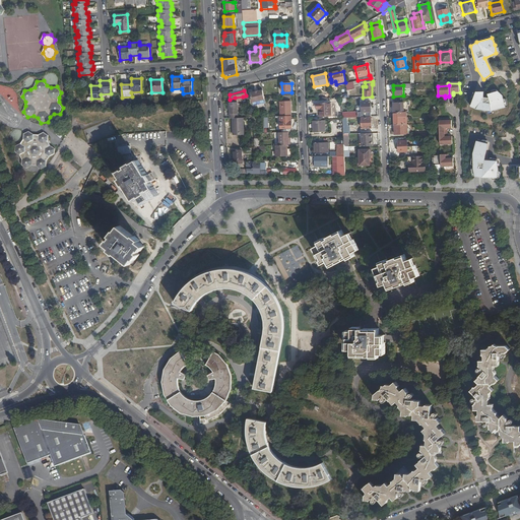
[(252,103),(265,100),(264,96),(263,90),(258,91),(258,92),(255,93),(255,92),(250,93),(252,103)]
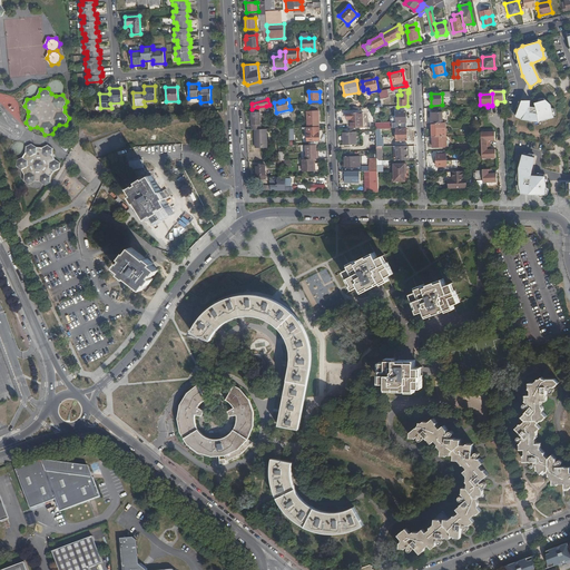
[(530,100),(520,100),(514,117),(521,119),(538,123),(553,117),(550,105),(544,100),(533,104),(536,108),(530,107),(530,100)]
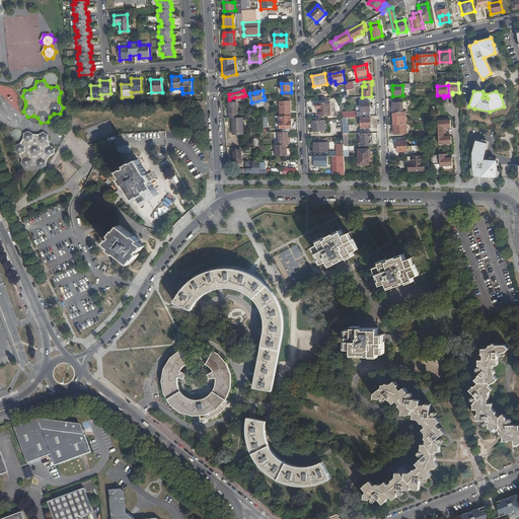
[(279,101),(279,116),(280,116),(291,116),(291,114),(286,114),(286,109),(281,109),(281,101),(279,101)]
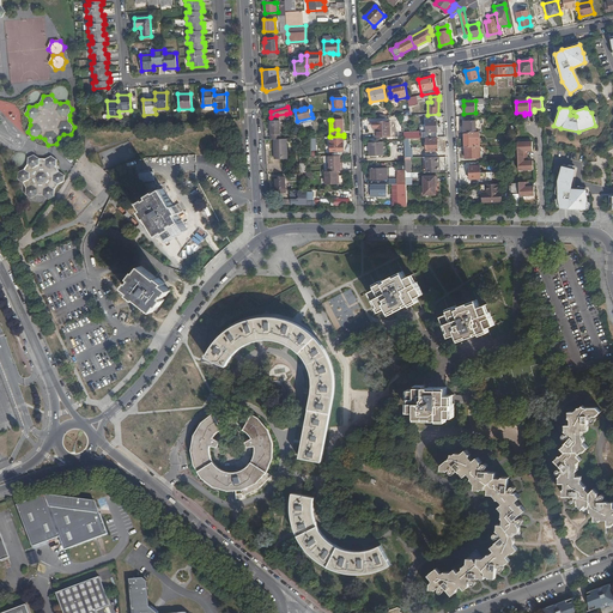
[(344,134),(343,120),(332,120),(332,129),(338,129),(338,134),(344,134)]
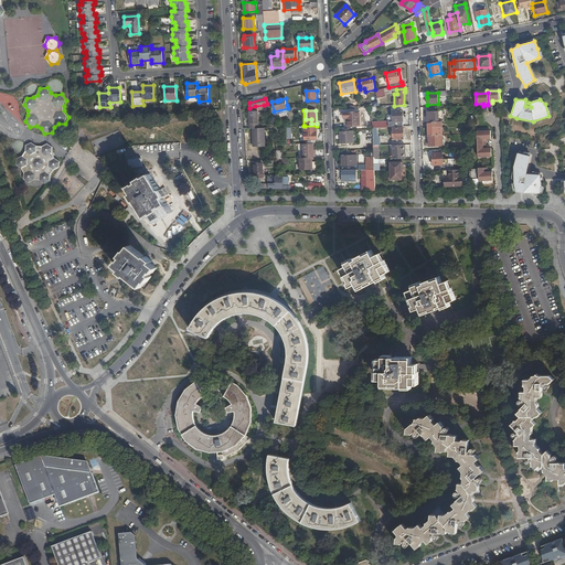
[(404,127),(403,110),(395,110),(393,112),(393,121),(388,123),(388,127),(404,127)]
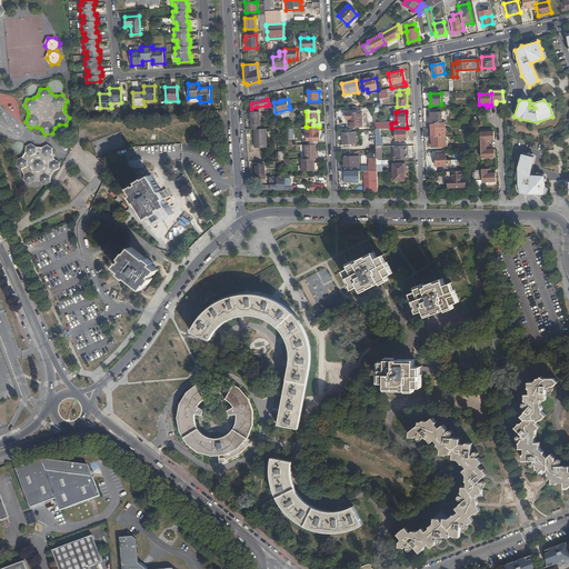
[(260,125),(260,112),(251,112),(251,129),(255,129),(258,129),(258,125),(260,125)]
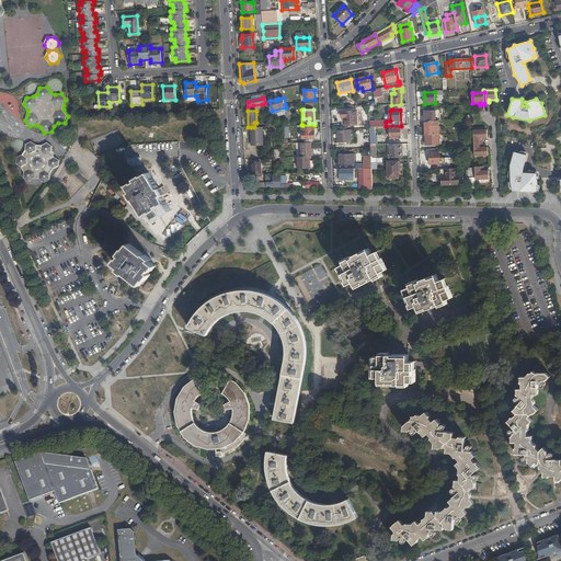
[(357,126),(357,111),(341,112),(341,118),(344,118),(344,126),(357,126)]
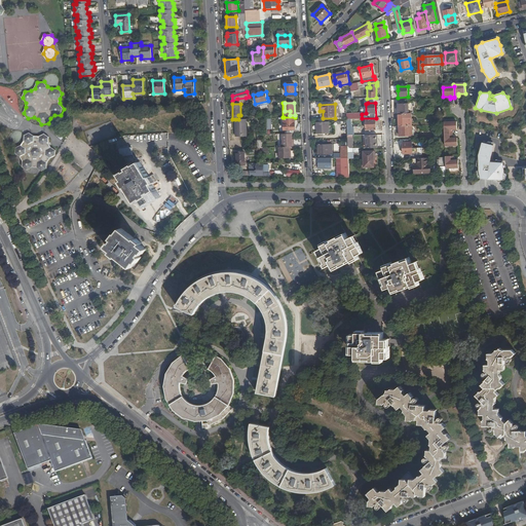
[(398,104),(398,113),(408,113),(408,109),(408,104),(398,104)]
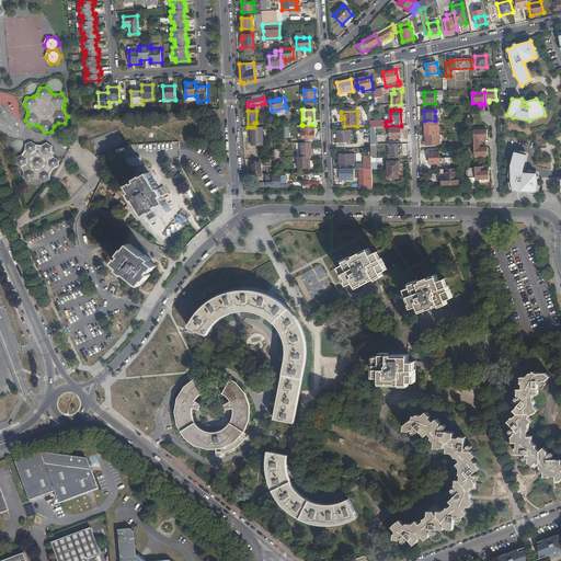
[(424,121),(425,135),(439,134),(438,121),(437,121),(435,121),(424,121)]
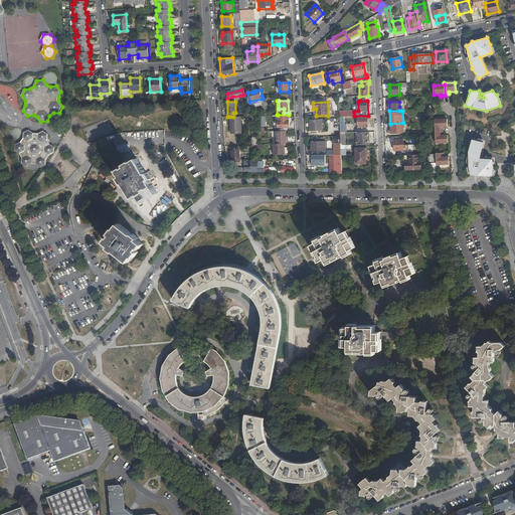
[(290,127),(289,115),(278,115),(278,122),(278,128),(290,127)]
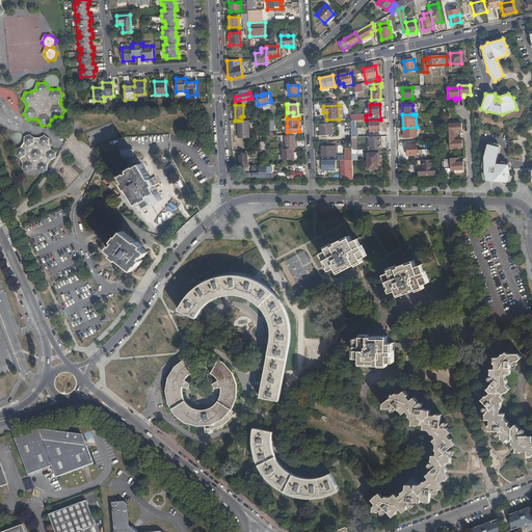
[(249,137),(249,121),(241,121),(238,121),(239,138),(249,137)]
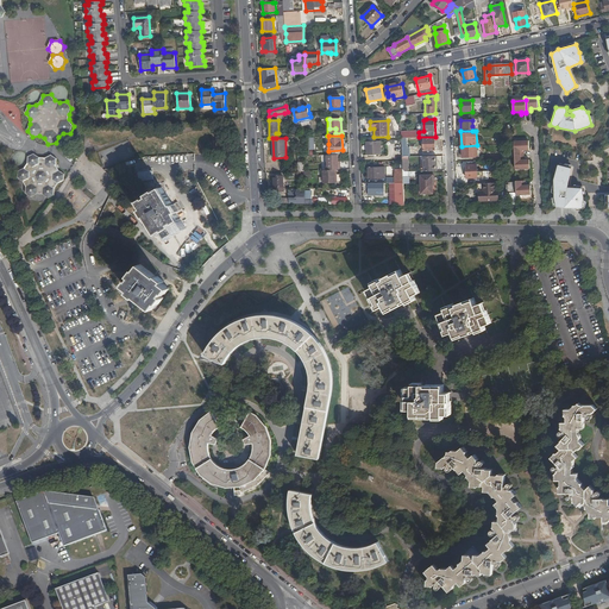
[(435,150),(435,138),(424,138),(424,150),(435,150)]
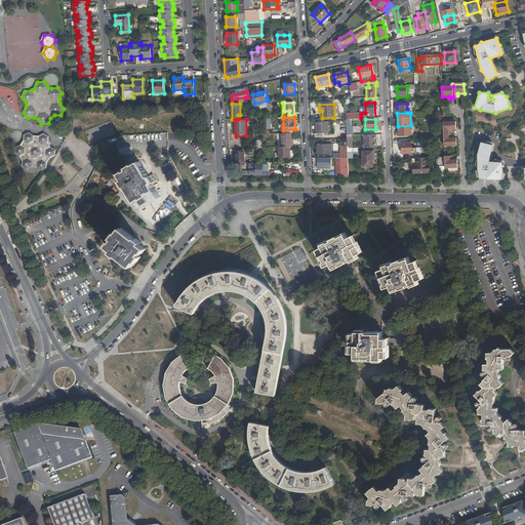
[(456,121),(443,122),(444,134),(451,133),(450,129),(456,129),(456,121)]
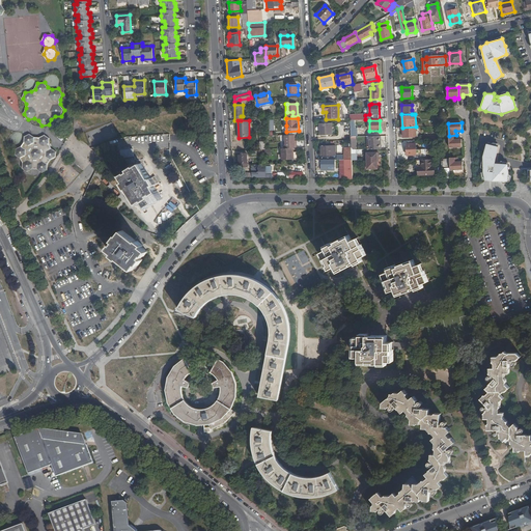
[(332,123),(318,123),(319,135),(333,135),(332,123)]
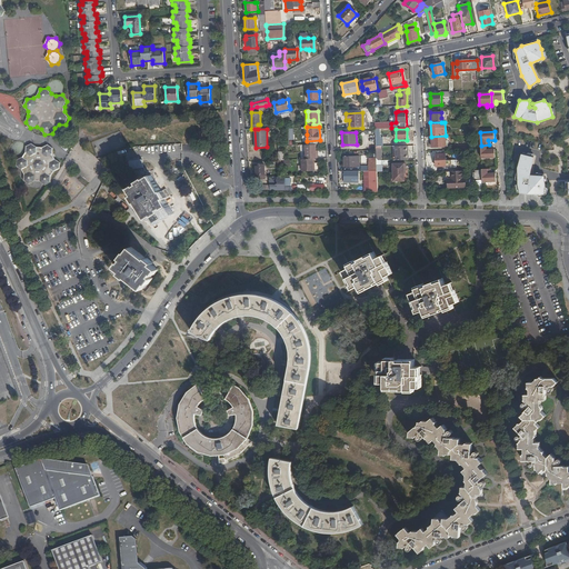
[(446,147),(446,136),(431,137),(432,148),(446,147)]
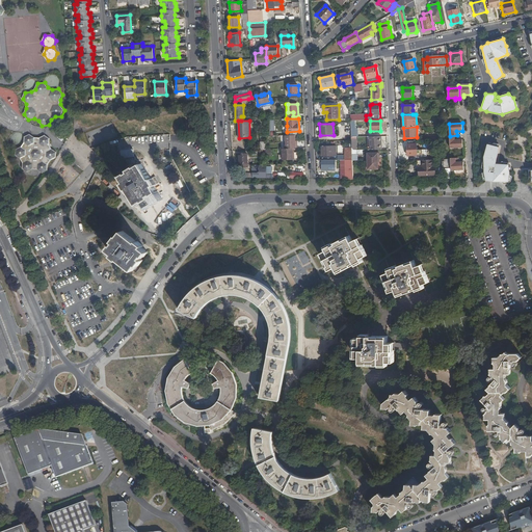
[(51,160),(56,158),(56,152),(53,150),(51,148),(50,144),(50,138),(46,135),(41,137),(34,137),(30,134),(25,137),(24,142),(22,147),(17,150),(16,155),(21,158),(23,163),(23,168),(28,173),(33,169),(38,169),(43,173),(48,170),(48,164),(51,160)]
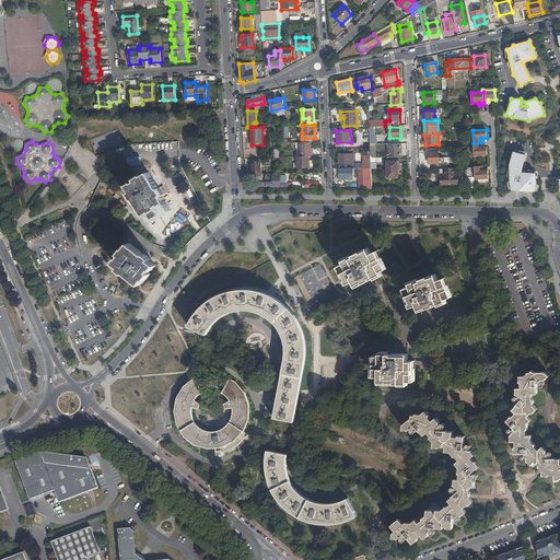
[(299,142),(300,156),(308,156),(313,155),(313,149),(311,149),(311,142),(299,142)]
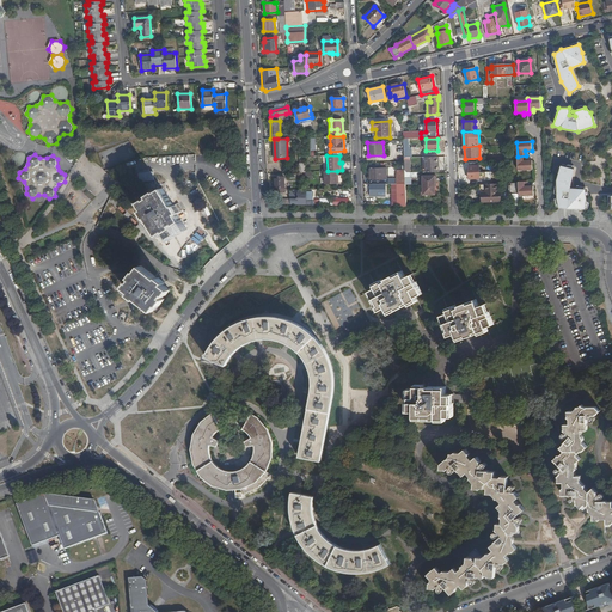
[(526,155),(518,157),(518,170),(533,170),(532,160),(526,160),(526,155)]
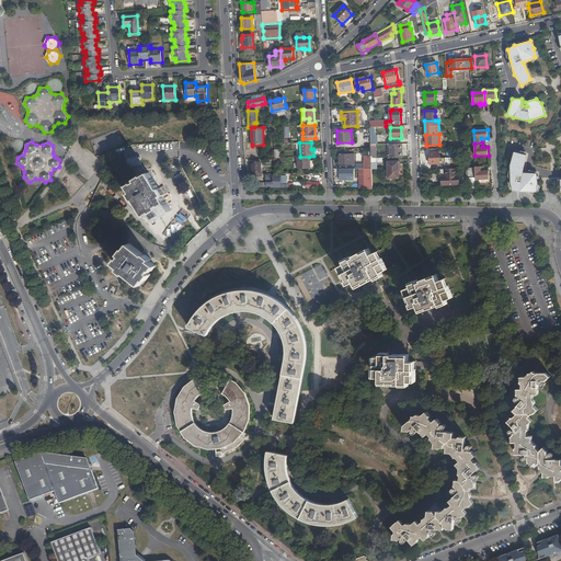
[(401,158),(401,144),(391,145),(391,158),(401,158)]
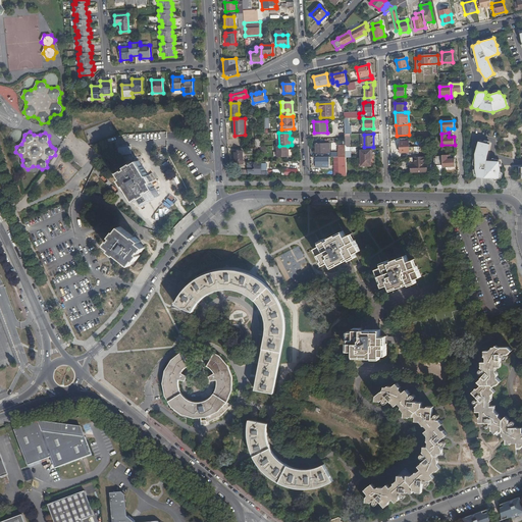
[(409,147),(409,141),(399,142),(400,153),(414,152),(414,147),(409,147)]
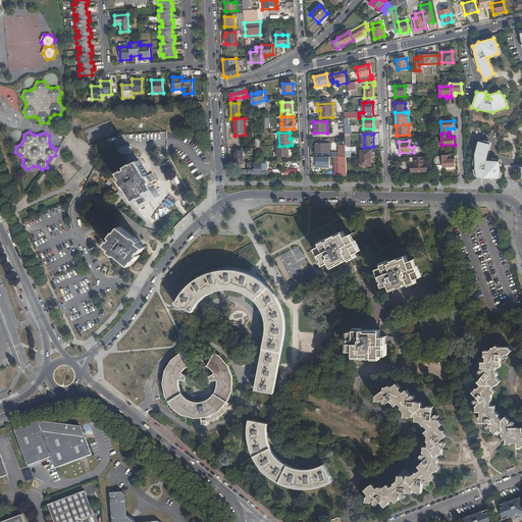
[(488,146),(477,142),(474,155),(474,169),(476,178),(483,179),(499,179),(500,172),(499,162),(485,161),(488,146)]
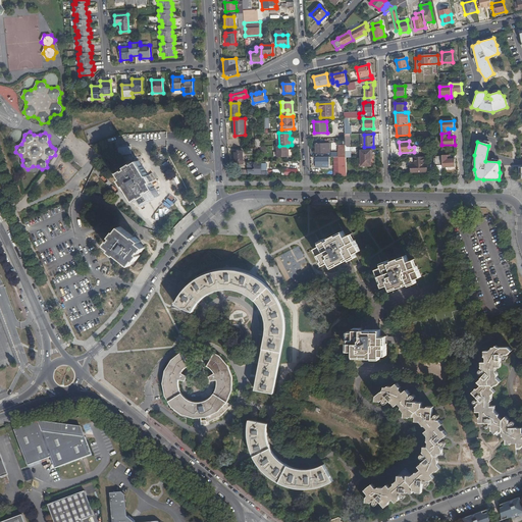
[(329,153),(329,143),(317,144),(317,154),(329,153)]
